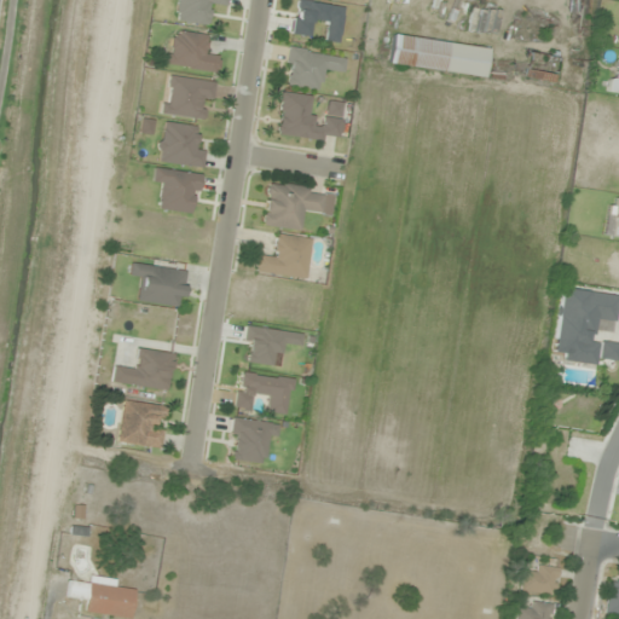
[(178,0),(177,22),(210,27),(213,1),(227,3),(226,0),(178,0)]
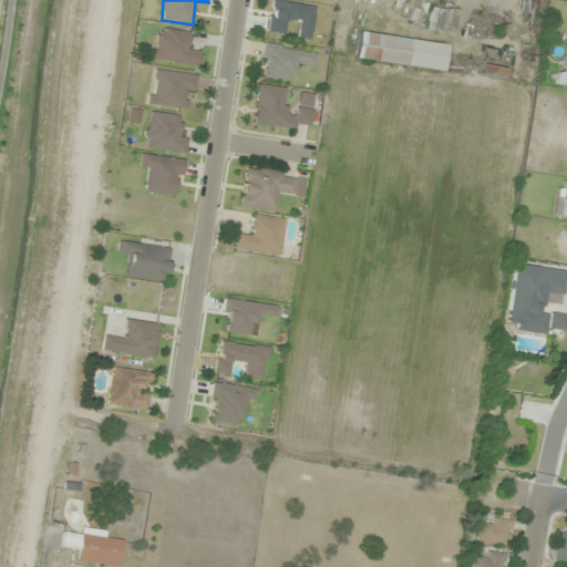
[(189,50),(192,32),(157,28),(153,61),(198,66),(200,52),(189,50)]
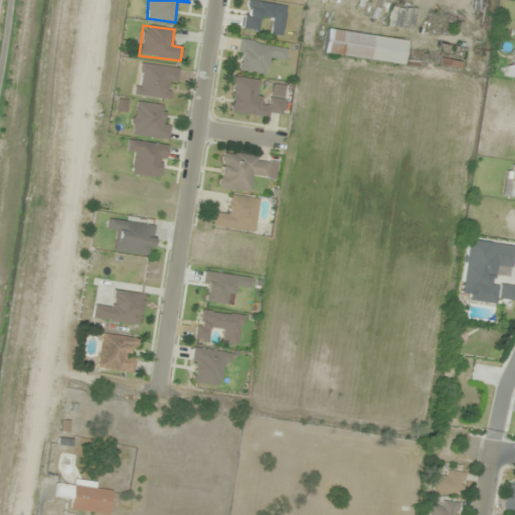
[(402,64),(405,40),(325,29),(322,53),(402,64)]
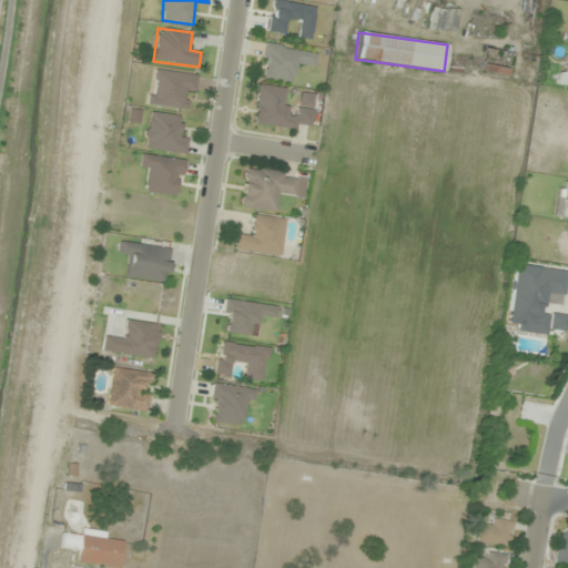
[(316,52),(264,43),(259,78),(294,83),(297,61),(314,64),(316,52)]
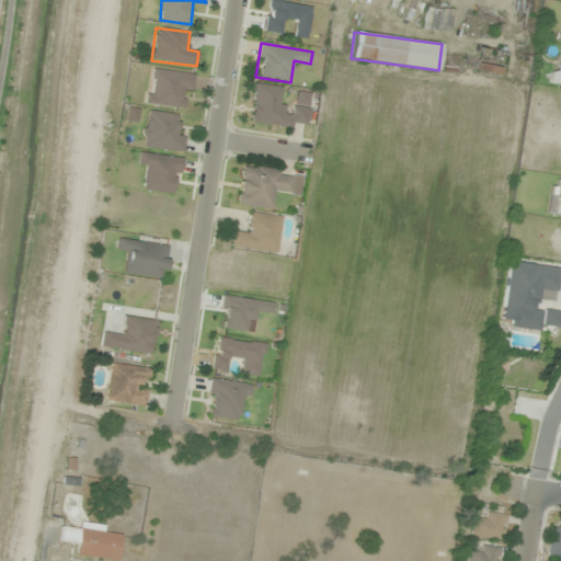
[(183,109),(184,96),(191,96),(193,73),(150,69),(146,104),(183,109)]
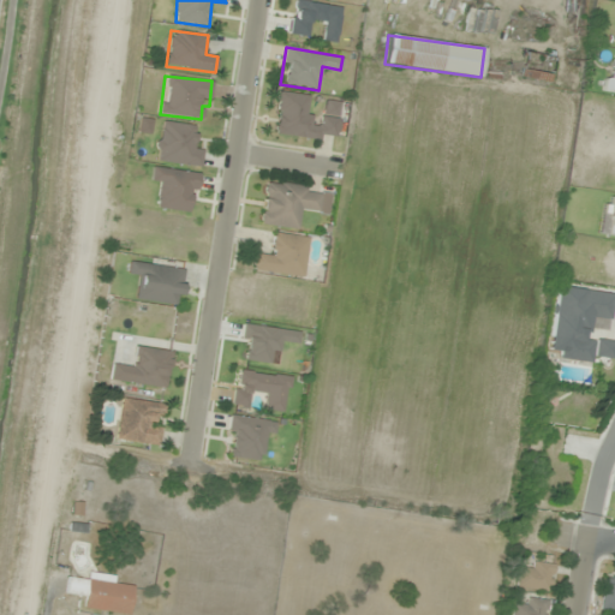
[(273,133),(335,141),(340,102),(317,100),(317,96),(278,91),(273,133)]
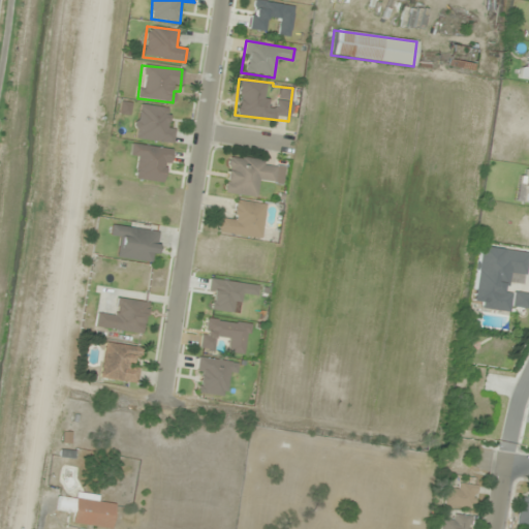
[(174,128),(165,128),(167,107),(136,104),(133,139),(173,144),(174,128)]
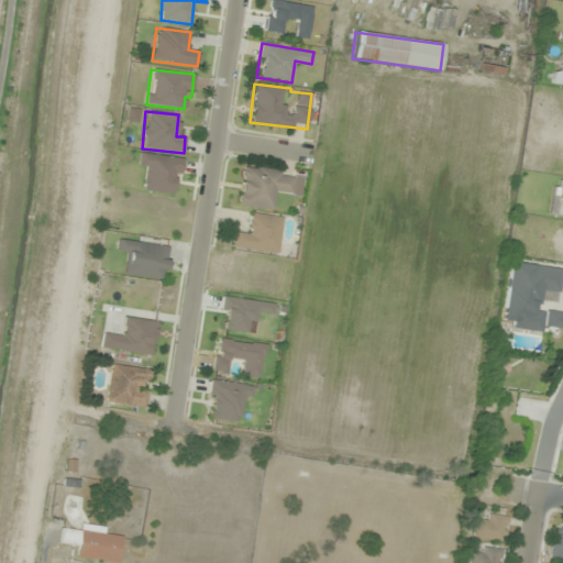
[(144,190),(176,195),(181,158),(140,153),(138,165),(148,166),(144,190)]
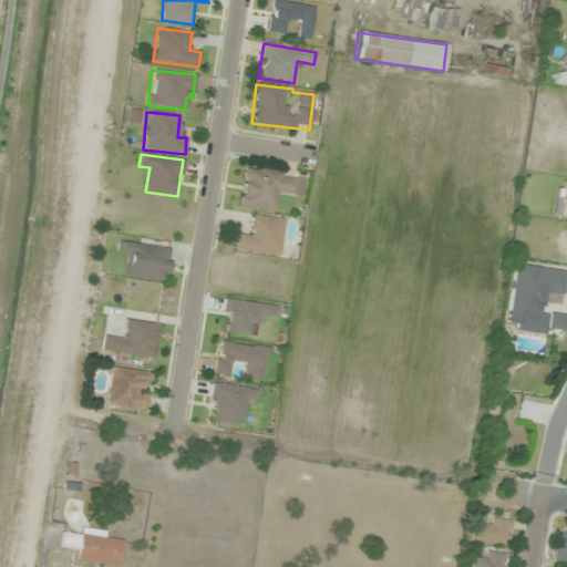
[(305,175),(243,167),(238,207),(275,212),(277,194),(302,197),(305,175)]
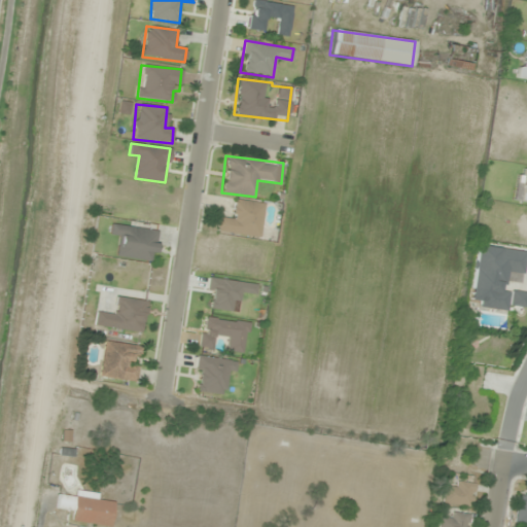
[(259,239),(264,204),(232,200),(230,218),(218,217),(216,233),(259,239)]
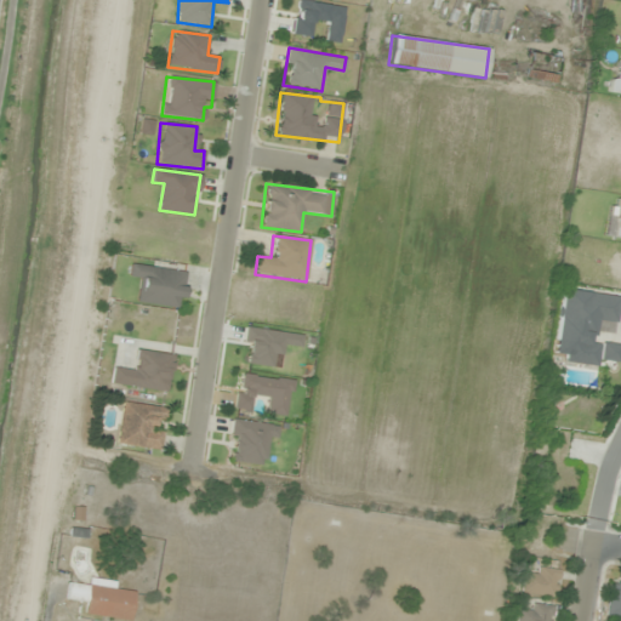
[(136,303),(180,309),(186,272),(130,263),(129,275),(140,277),(136,303)]
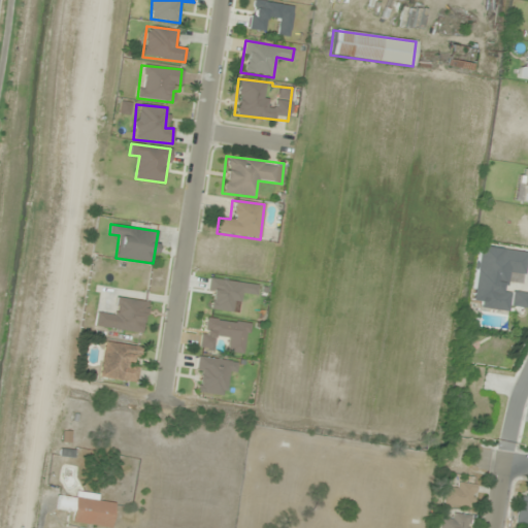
[(146,301),(118,297),(114,316),(96,312),(94,327),(142,334),(146,301)]
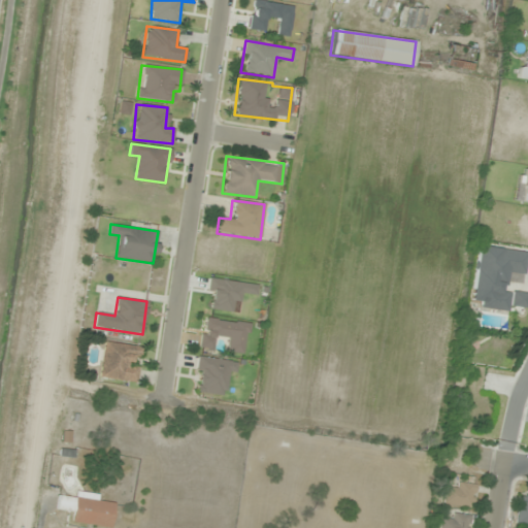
[(198,349),(213,351),(216,338),(228,340),(227,352),(245,355),(250,323),(203,317),(198,349)]
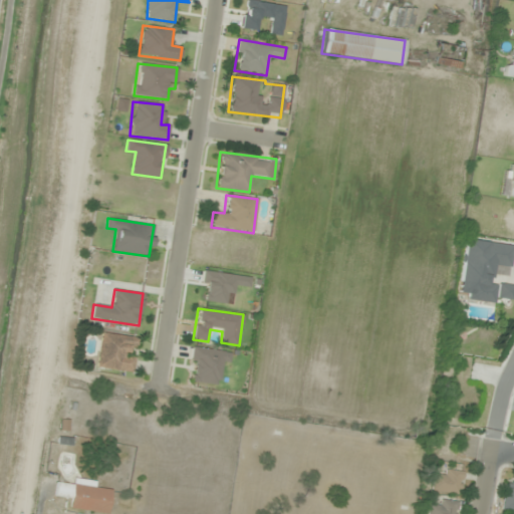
[(131,373),(137,339),(102,333),(96,367),(131,373)]
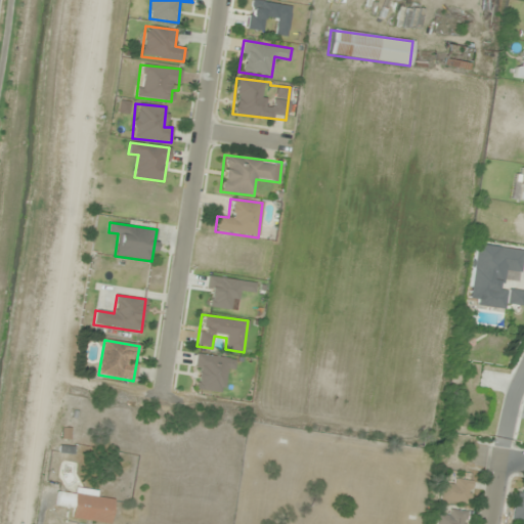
[(235,358),(195,354),(192,389),(221,392),(224,369),(233,370),(235,358)]
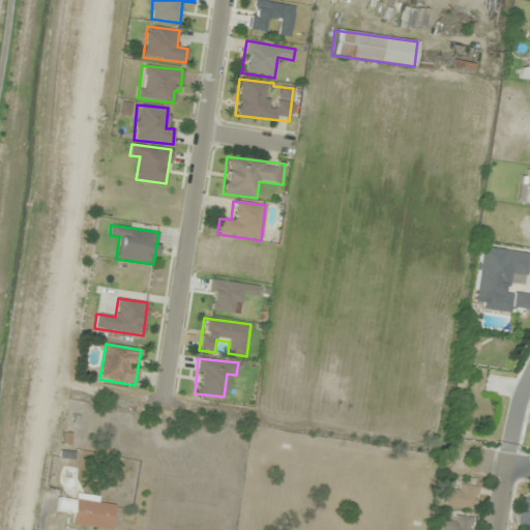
[(474,509),(477,487),(447,483),(445,506),(474,509)]
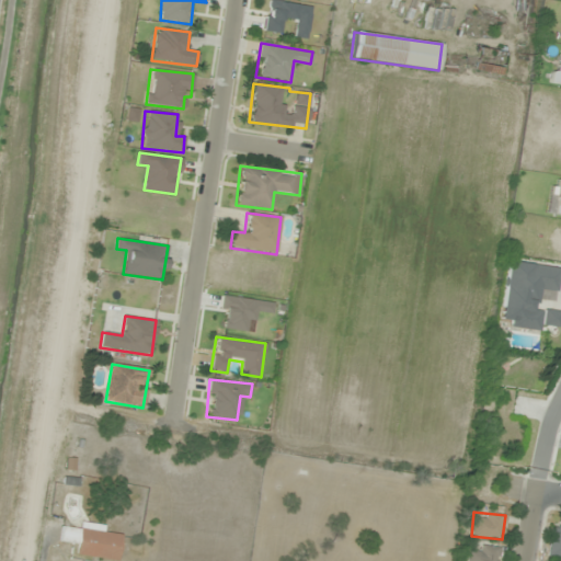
[(59,534),(60,526),(78,529),(79,522),(102,525),(101,531),(119,535),(115,560),(73,554),(76,544),(58,540),(59,534)]
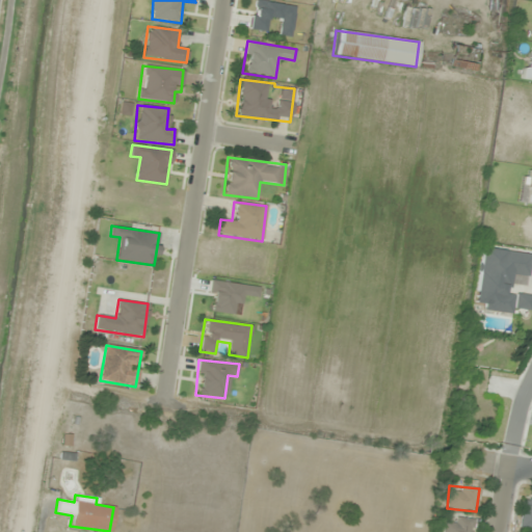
[(453,524),(444,523),(443,531),(472,531),(474,520),(454,517),(453,524)]
